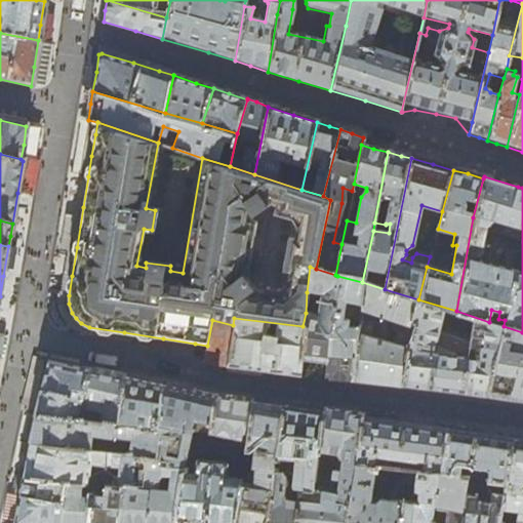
[(315,378),(325,379),(332,314),(337,276),(335,275),(316,269),(310,267),(307,292),(321,293),(318,314),(306,313),(303,326),(299,377),(315,378)]
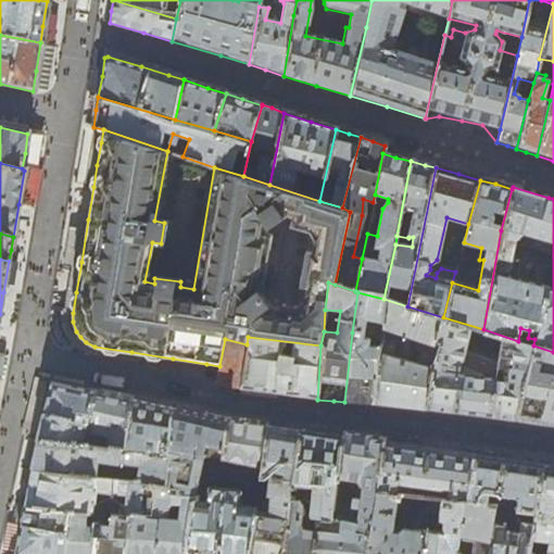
[(359,404),(370,405),(381,330),(383,299),(357,292),(352,332),(344,402),(359,404)]
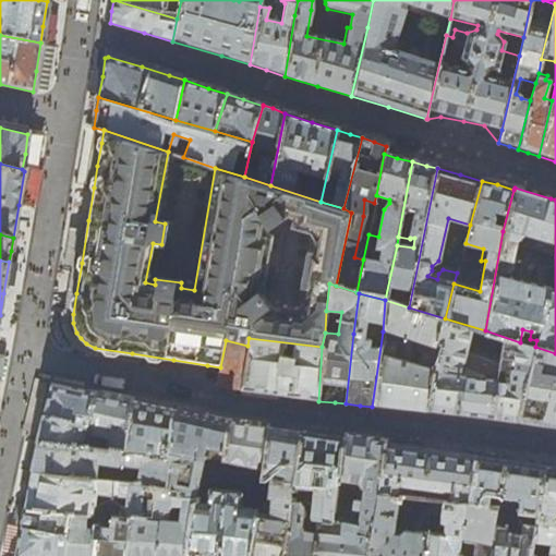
[(399,409),(426,412),(442,341),(439,340),(445,318),(409,307),(385,300),(383,331),(372,407),(399,409)]
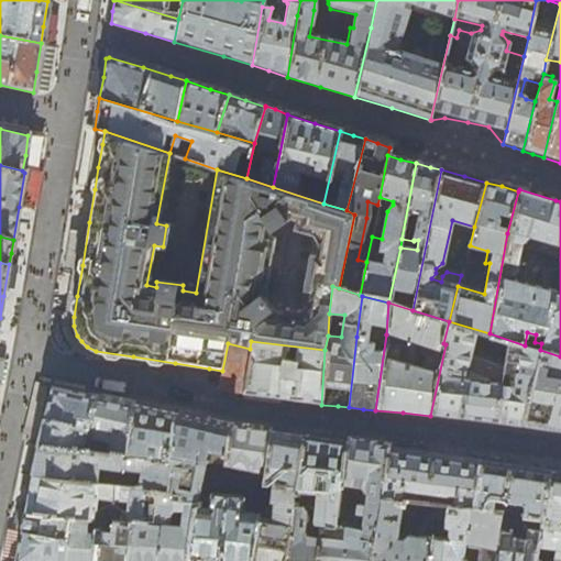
[(473,421),(520,429),(538,349),(525,345),(490,333),(449,321),(443,343),(446,344),(430,416),(473,421)]
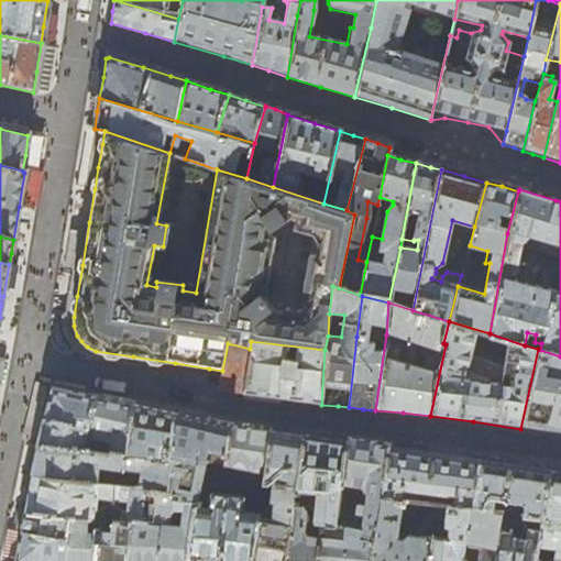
[(278,399),(321,405),(325,350),(251,341),(250,349),(242,395),(278,399)]
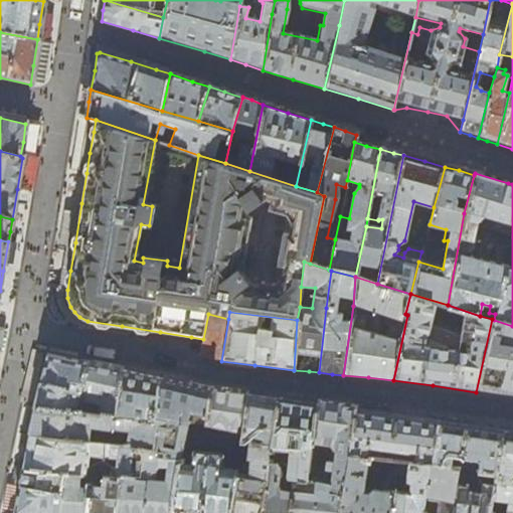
[(210,359),(221,361),(228,319),(208,314),(203,339),(200,357),(210,359)]
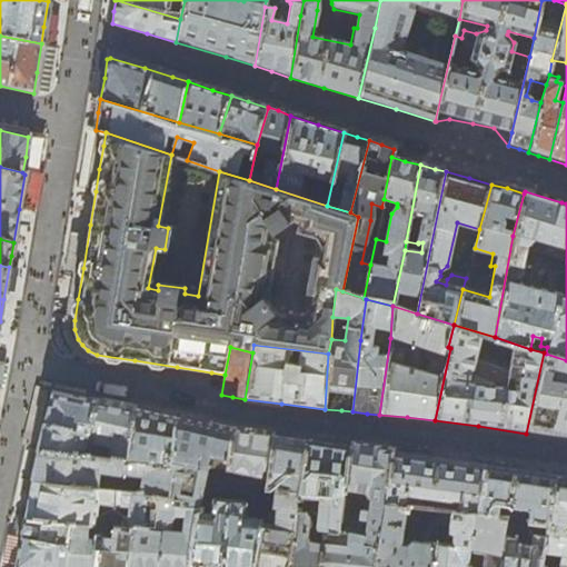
[(558,438),(566,438),(566,360),(546,354),(544,352),(526,434),(558,438)]
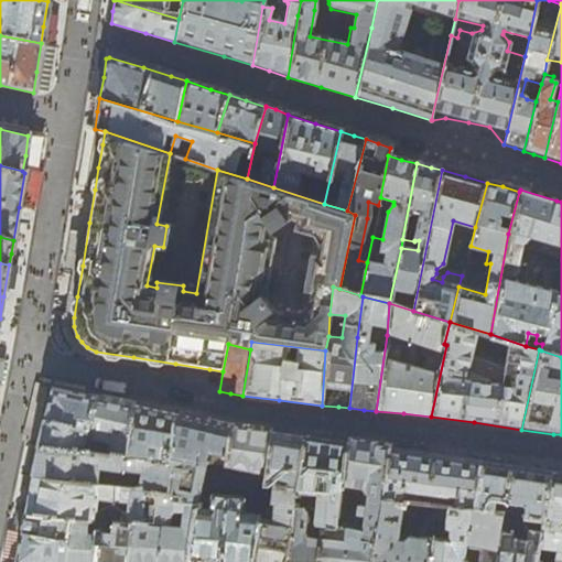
[(41,433),(38,449),(82,453),(83,451),(126,455),(133,407),(110,402),(72,396),(52,391),(50,393),(41,433)]
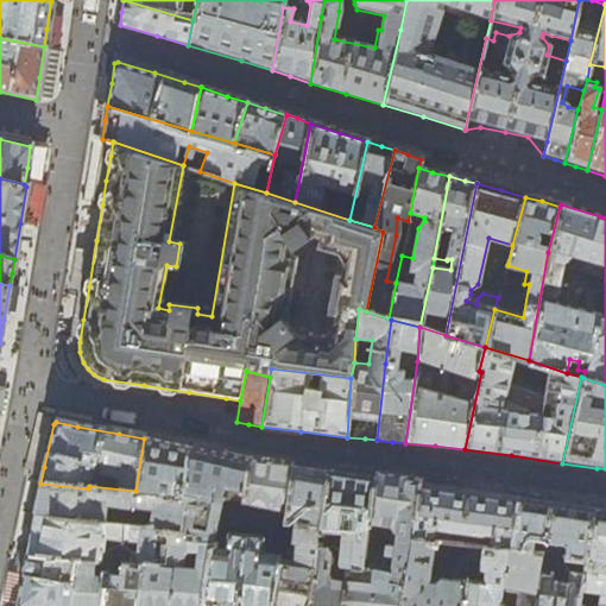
[(163,443),(144,439),(136,491),(182,497),(183,491),(188,448),(163,443)]
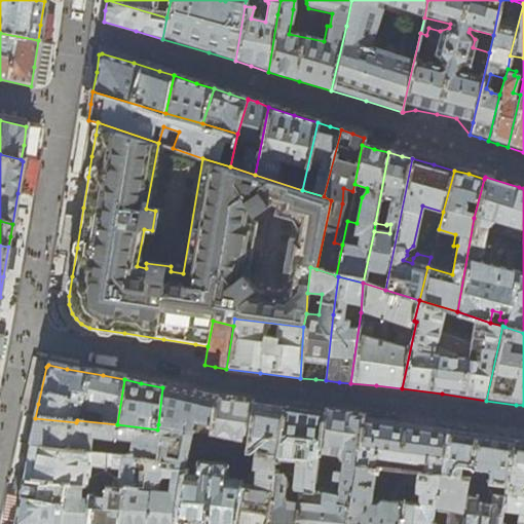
[(195,395),(162,387),(158,424),(191,431),(210,435),(213,399),(195,395)]
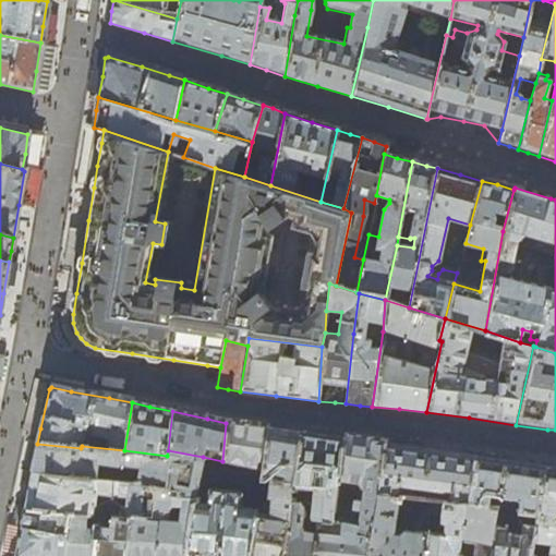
[(242,425),(226,423),(222,461),(222,462),(261,469),(267,430),(242,425)]
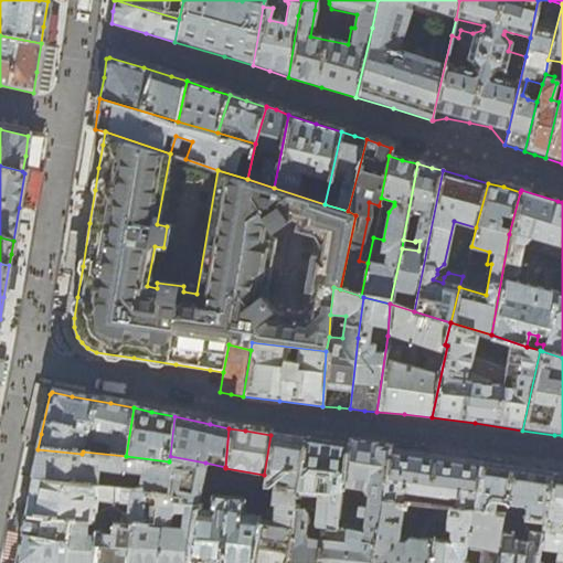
[(284,562),(293,510),(304,439),(287,437),(271,435),(264,475),(257,517),(251,562),(284,562)]
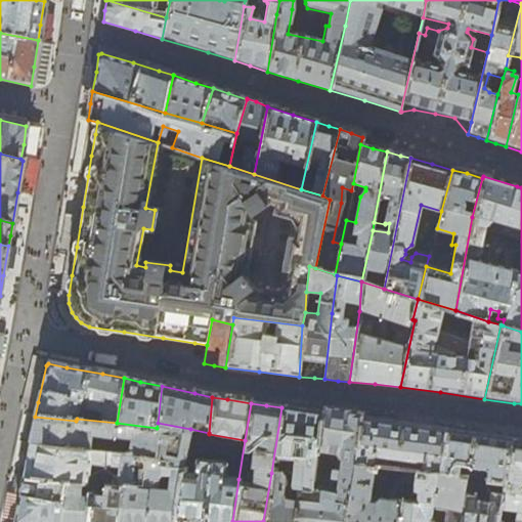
[(299,410),(281,407),(271,473),(292,475),(291,487),(311,489),(321,412),(299,410)]
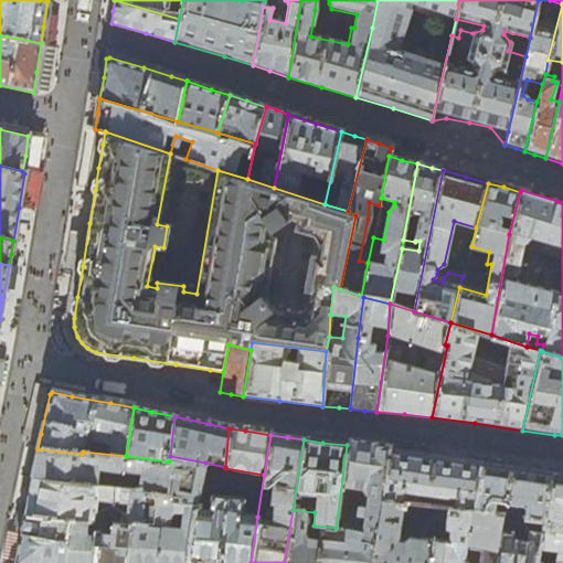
[(371,562),(381,500),(389,452),(390,447),(368,444),(348,441),(347,445),(336,528),(314,526),(315,512),(293,510),(284,562),(371,562)]
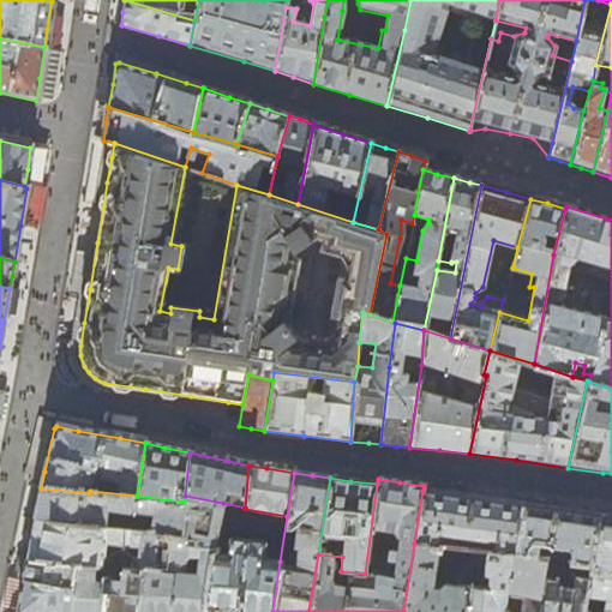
[(37,503),(35,519),(167,538),(180,539),(184,502),(137,496),(90,491),(89,493),(41,489),(37,503)]
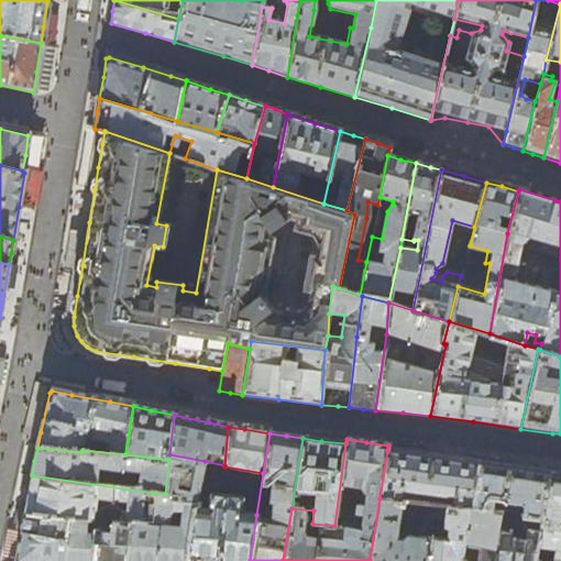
[(435,457),(387,450),(380,498),(416,503),(417,490),(439,494),(438,505),(468,509),(472,509),(476,463),(435,457)]
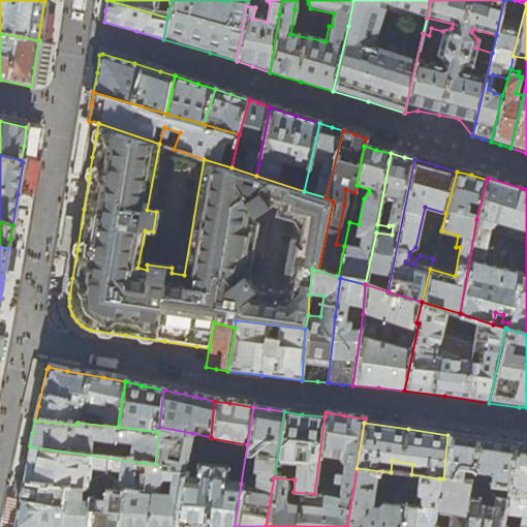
[(235,526),(241,484),(226,482),(227,469),(195,466),(195,468),(196,468),(196,470),(185,468),(192,433),(159,427),(158,432),(155,464),(160,465),(159,470),(182,473),(174,526),(235,526)]
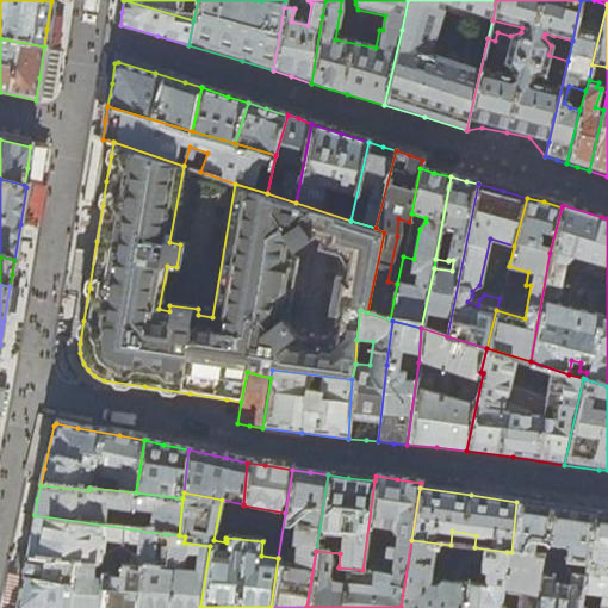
[(556,507),(516,502),(512,552),(539,558),(541,557),(544,545),(559,547),(558,559),(584,563),(595,513),(556,507)]
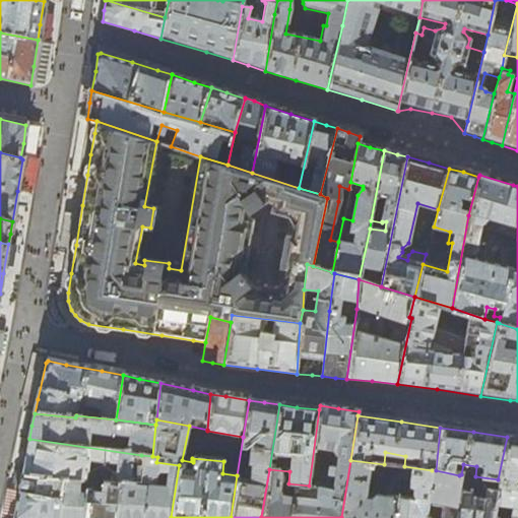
[(517,517),(517,438),(507,437),(498,479),(497,486),(517,489),(517,517)]
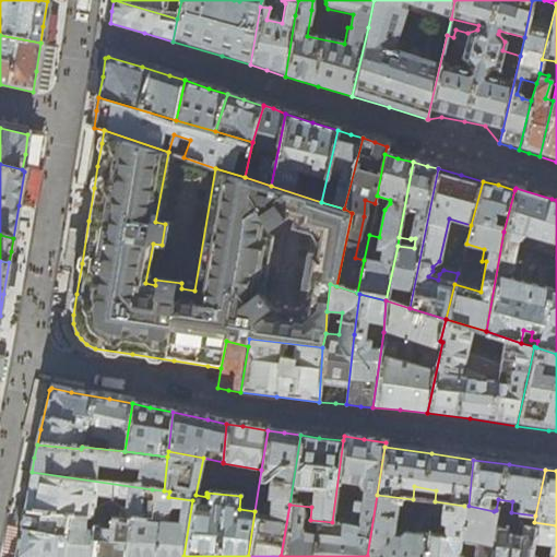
[(27,492),(24,509),(70,516),(98,519),(125,520),(126,519),(129,520),(150,522),(152,489),(32,472),(27,492)]
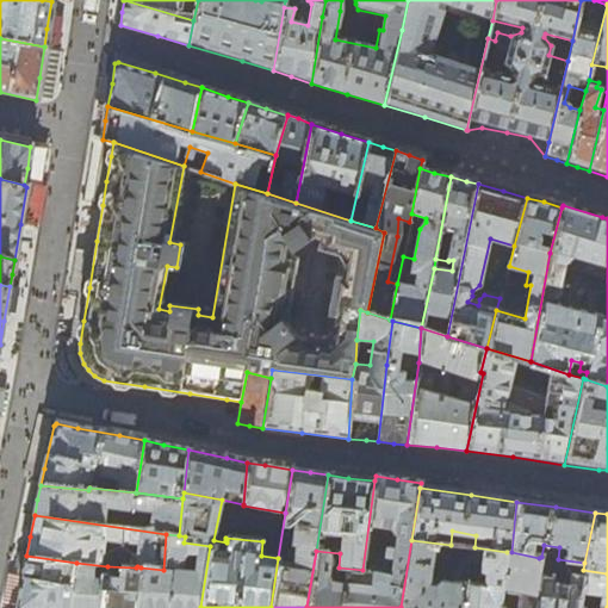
[(163,570),(141,568),(135,607),(200,607),(210,546),(184,543),(185,537),(179,535),(166,534),(163,570)]
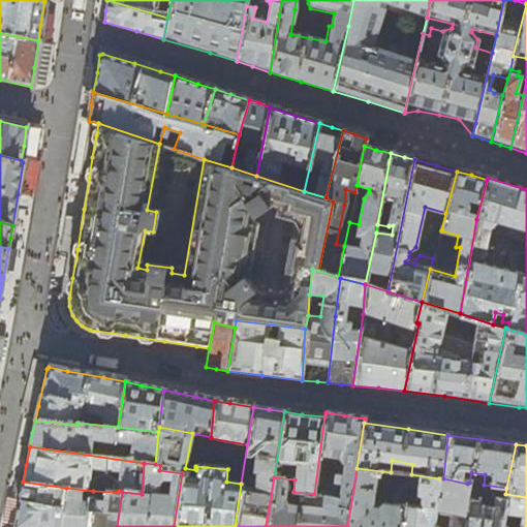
[(399,526),(402,506),(404,489),(405,474),(391,472),(357,468),(347,526),(399,526)]
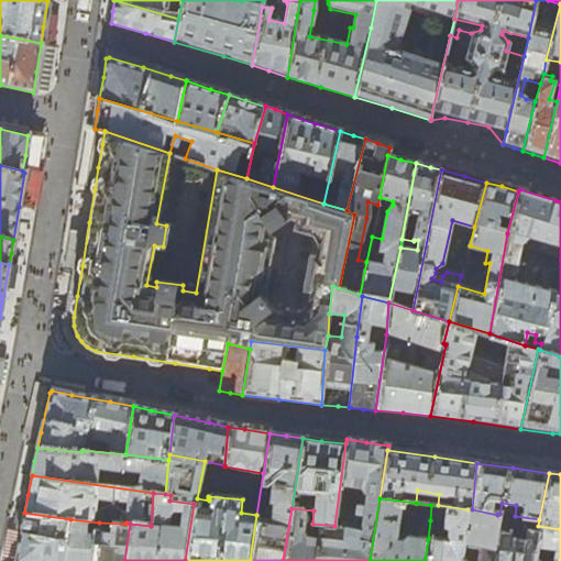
[(459,560),(468,509),(438,505),(431,505),(430,520),(444,521),(443,527),(448,529),(446,531),(447,536),(449,539),(449,541),(428,539),(425,560),(459,560)]
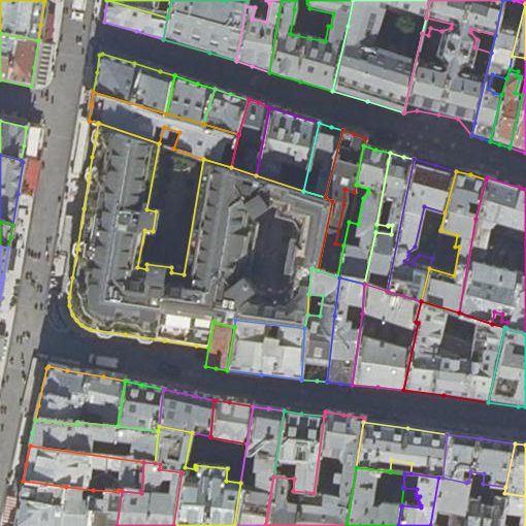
[(459,525),(466,483),(442,478),(438,478),(430,525),(459,525)]
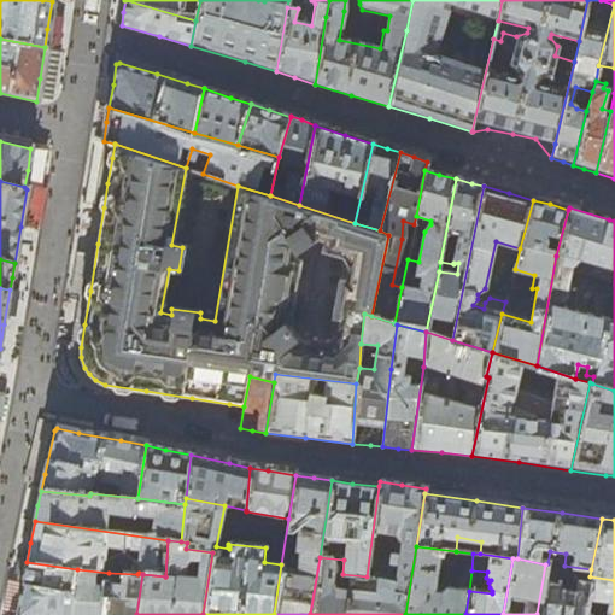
[(24,573),(22,584),(74,592),(77,569),(27,562),(24,573)]
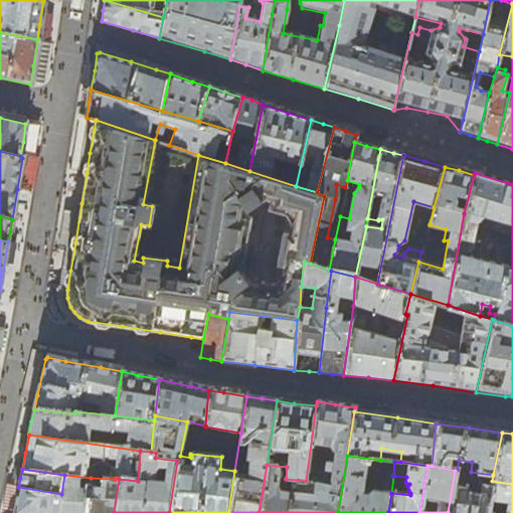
[(457,470),(455,471),(448,512),(486,512),(492,481),(493,475),(471,472),(457,470)]
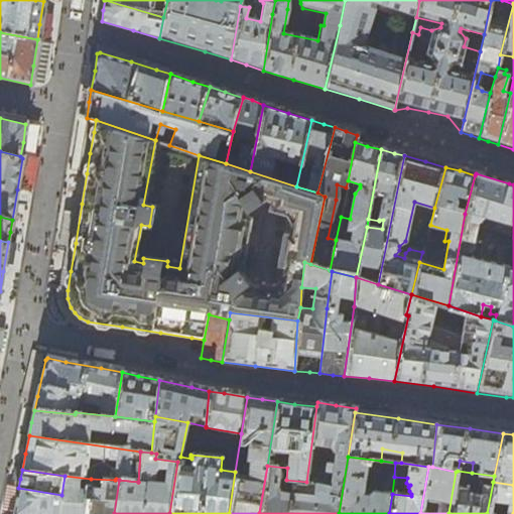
[(87,513),(91,479),(65,476),(61,495),(57,513),(87,513)]
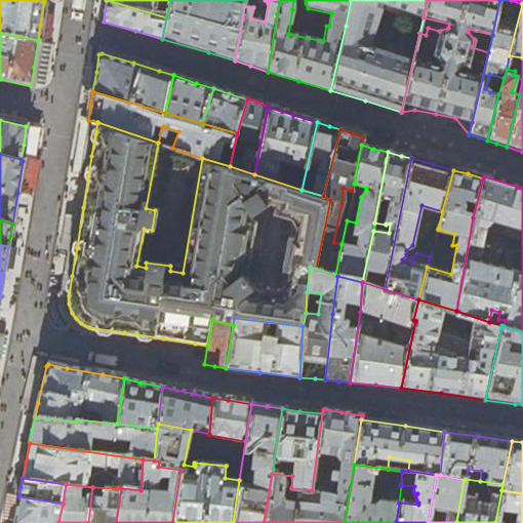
[(116,522),(121,488),(118,487),(117,488),(92,487),(88,522),(116,522)]
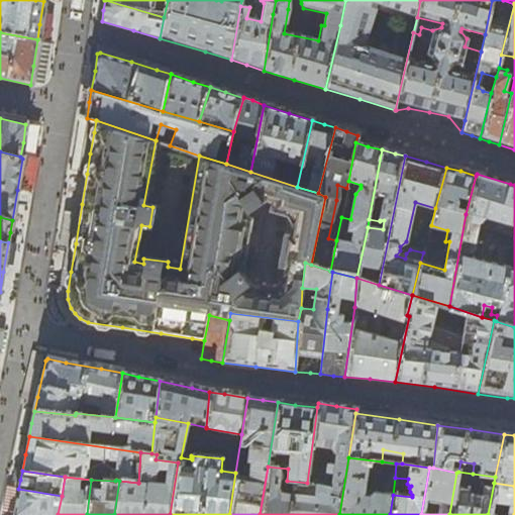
[(514,514),(514,486),(494,483),(488,514),(514,514)]
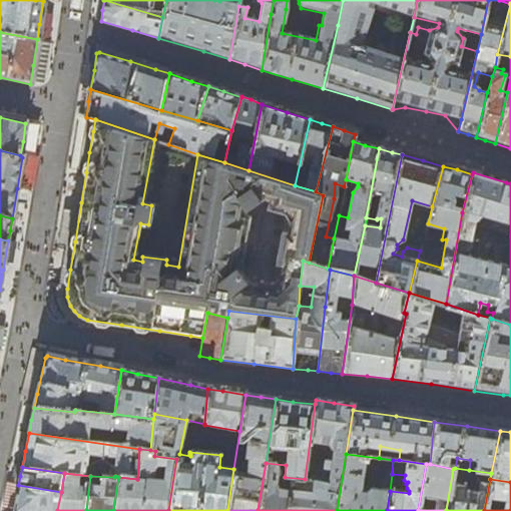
[(57,510),(61,492),(18,485),(14,500),(12,510),(57,510)]
